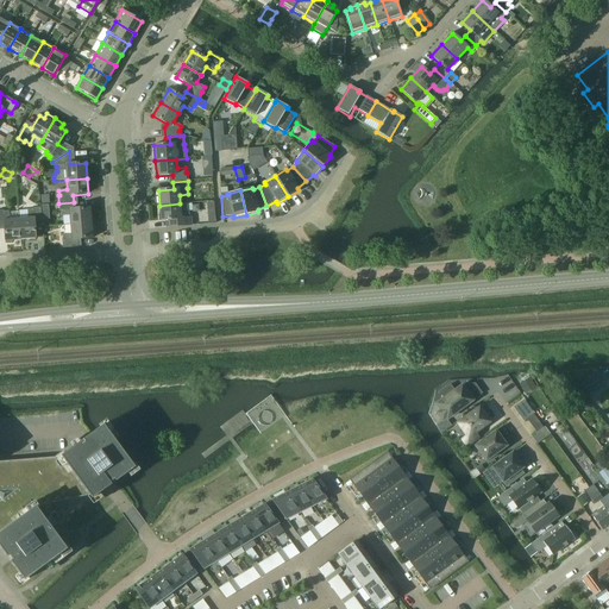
[(70,225),(92,224),(89,208),(74,209),(74,202),(58,203),(60,211),(61,211),(61,217),(69,215),(70,225)]
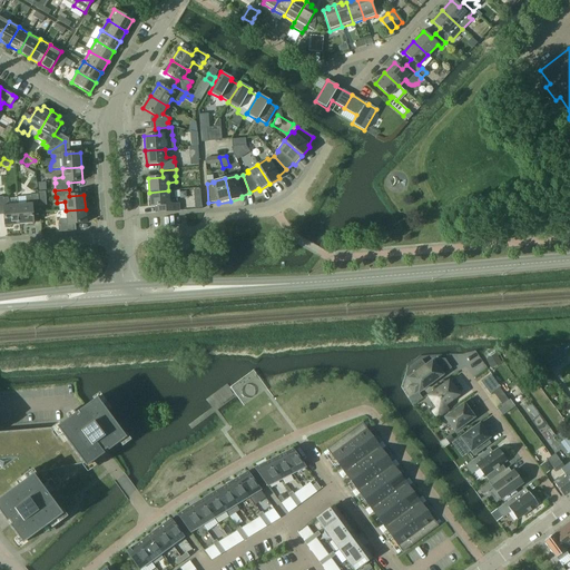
[(175,199),(174,194),(174,190),(168,190),(149,193),(150,207),(157,206),(158,213),(179,212),(178,204),(177,204),(177,199),(175,199)]
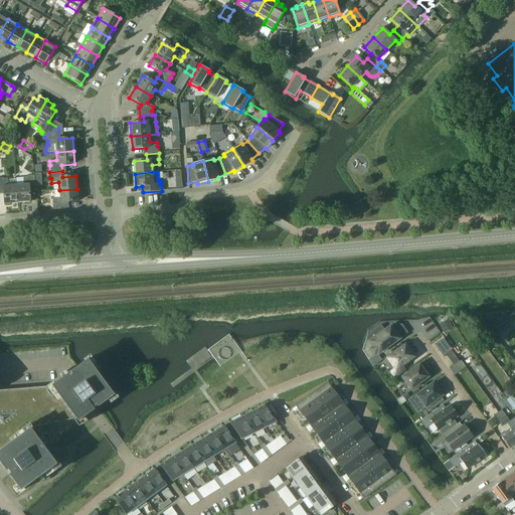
[(16,185),(17,203),(30,202),(29,189),(35,188),(34,176),(27,176),(27,177),(23,177),(23,185),(16,185)]
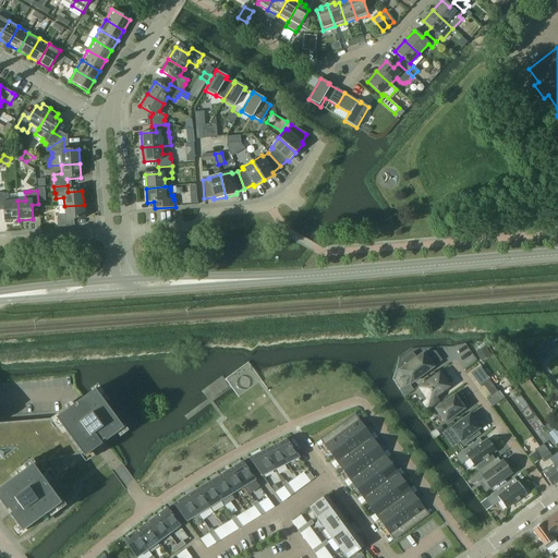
[(4,221),(19,220),(17,201),(9,202),(8,194),(3,194),(3,193),(0,193),(0,206),(3,207),(4,221)]
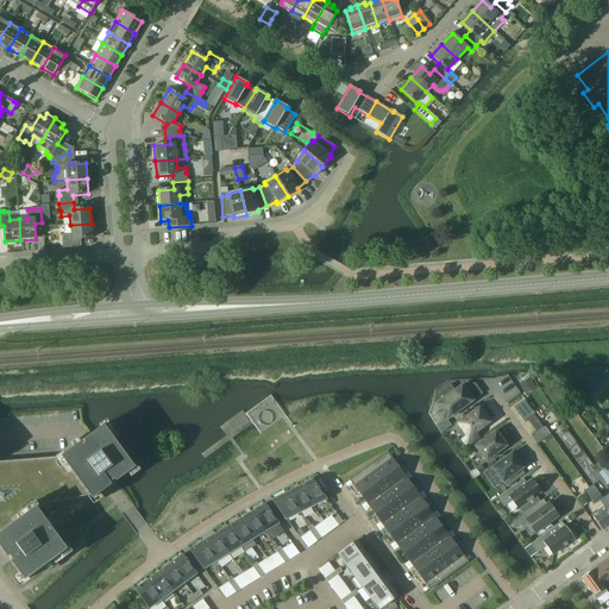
[(93,238),(92,224),(70,225),(71,234),(62,236),(63,240),(62,240),(63,249),(77,248),(76,240),(93,238)]
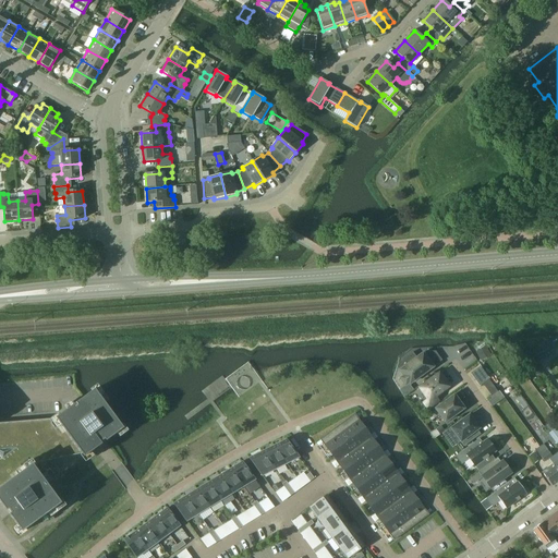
[(548,340),(533,351),(540,360),(555,350),(548,340)]
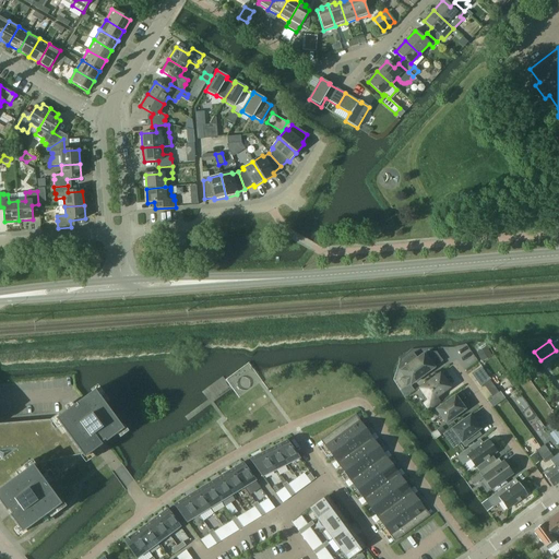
[(486,347),(476,353),(482,361),(491,357),(486,347)]
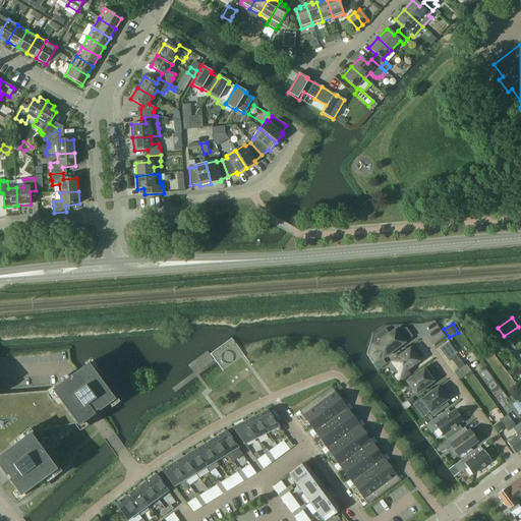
[(373,353),(379,360),(382,357),(383,359),(404,342),(401,338),(409,332),(406,328),(402,328),(397,332),(395,330),(389,334),(386,329),(375,336),(379,341),(372,346),(377,351),(373,353)]
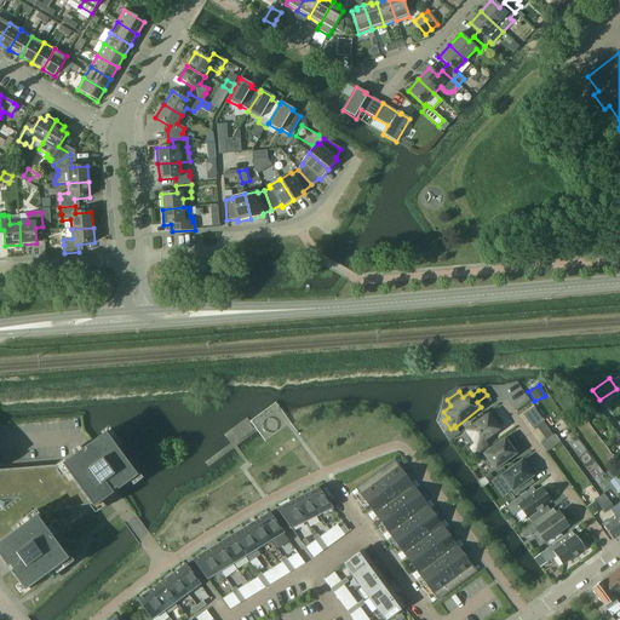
[(574,406),(580,401),(574,391),(567,396),(574,406)]
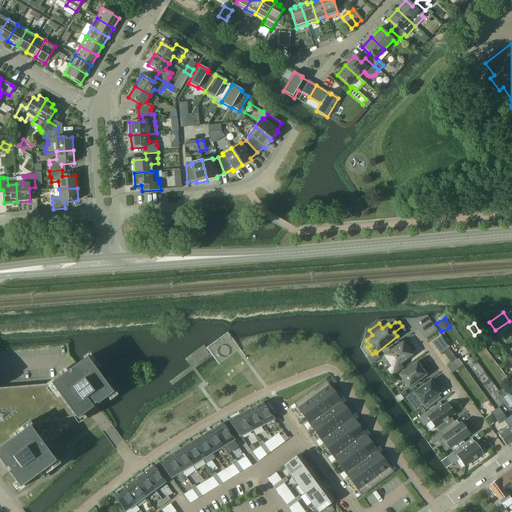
[(440,345),(436,348),(440,354),(444,351),(448,348),(444,342),(440,345)]
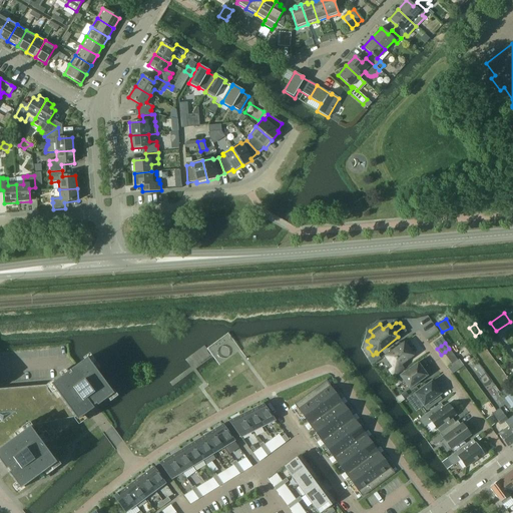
[(404,344),(386,357),(393,368),(389,371),(393,377),(403,370),(400,365),(412,356),(404,344)]
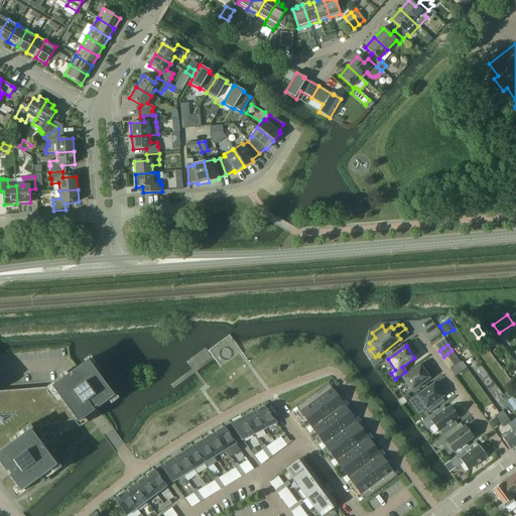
[(452,352),(447,356),(452,362),(457,358),(456,358),(452,352)]
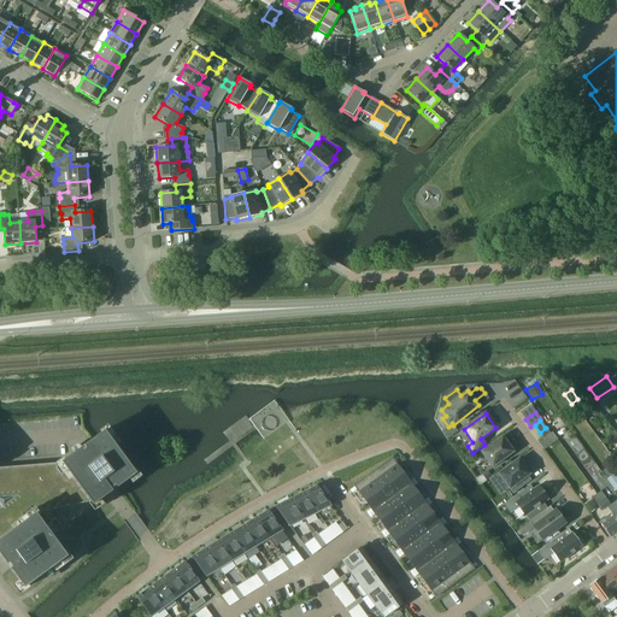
[(0,556),(7,565),(10,563),(12,568),(10,569),(24,589),(68,557),(36,513),(90,503),(93,506),(112,492),(111,489),(116,487),(117,489),(136,475),(105,432),(62,463),(0,468),(0,556)]
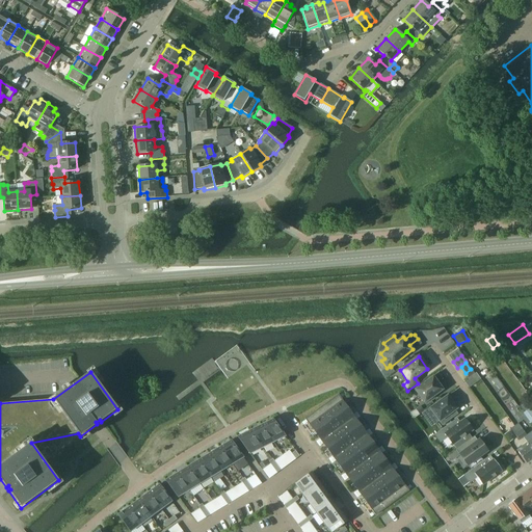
[(433,377),(415,390),(424,403),(443,390),(433,377)]
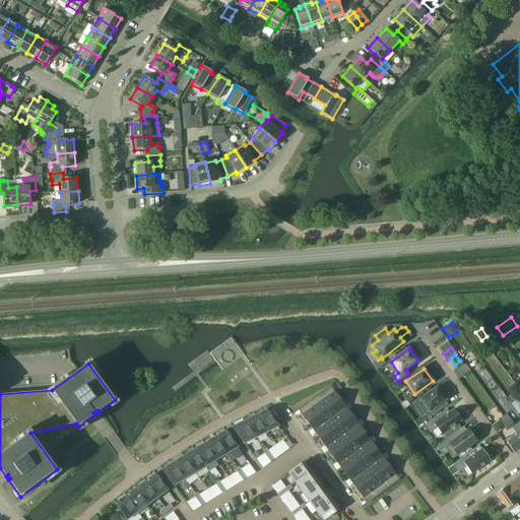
[(335,392),(330,386),(314,398),(324,411),(338,401),(333,394),(335,392)]
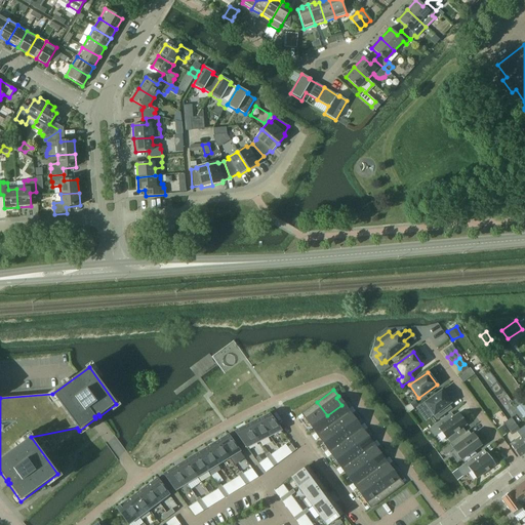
[(441,391),(425,403),(434,415),(433,416),(436,420),(449,410),(446,406),(450,403),(441,391)]
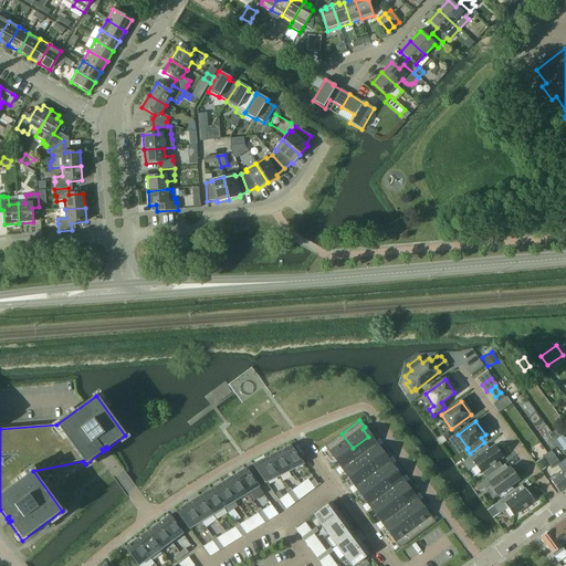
[(342,433),(324,446),(329,453),(332,451),(337,459),(353,448),(342,433)]
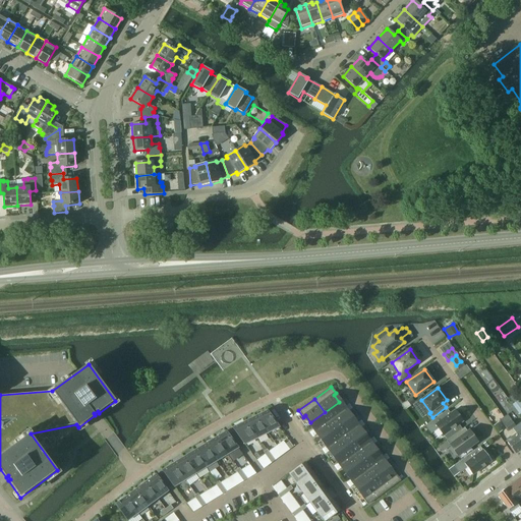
[(520,404),(519,401),(512,405),(519,415),(520,413),(520,404)]
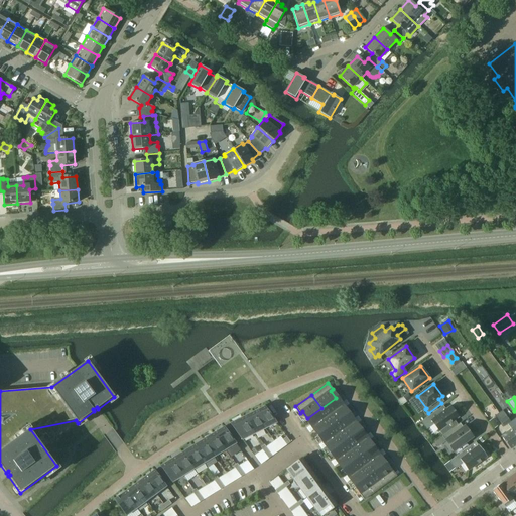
[(328,416),(344,405),(342,402),(340,404),(336,398),(321,408),(328,416)]
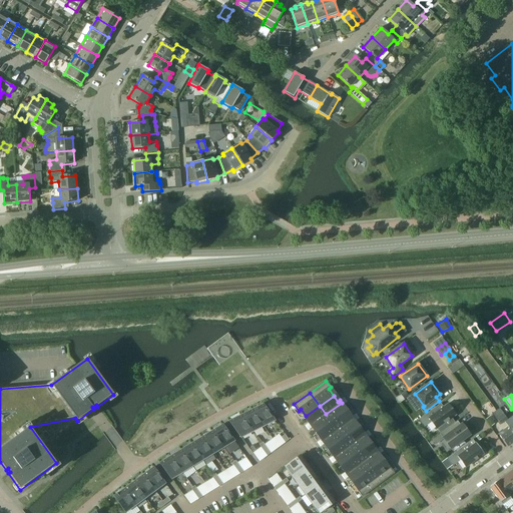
[(332,423),(346,412),(342,407),(344,405),(342,403),(326,414),(332,423)]
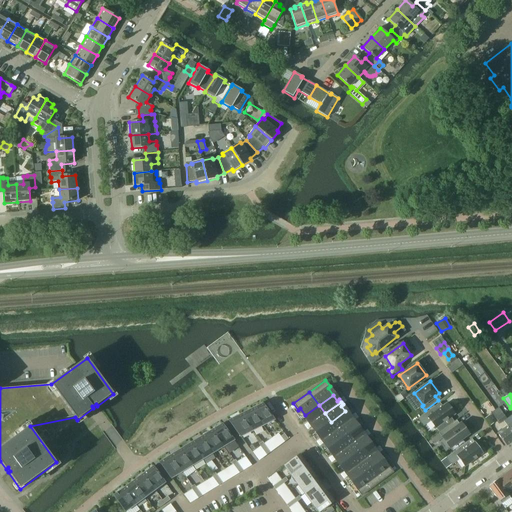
[(262,404),(251,409),(263,426),(274,420),(262,404)]
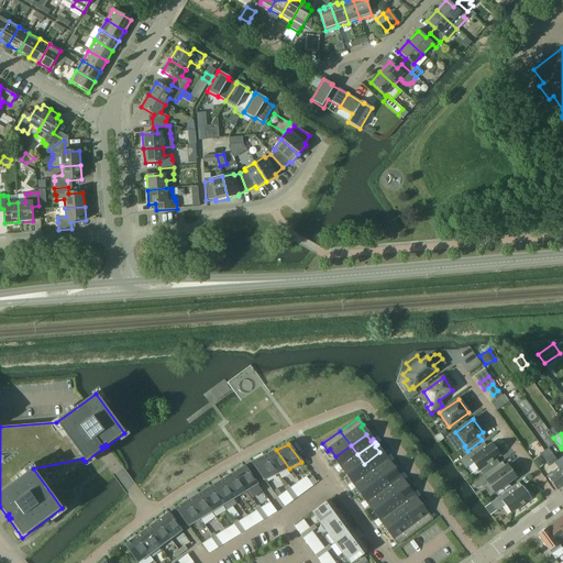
[(492,444),(482,451),(478,446),(460,461),(465,468),(473,463),(479,471),(499,455),(492,444)]
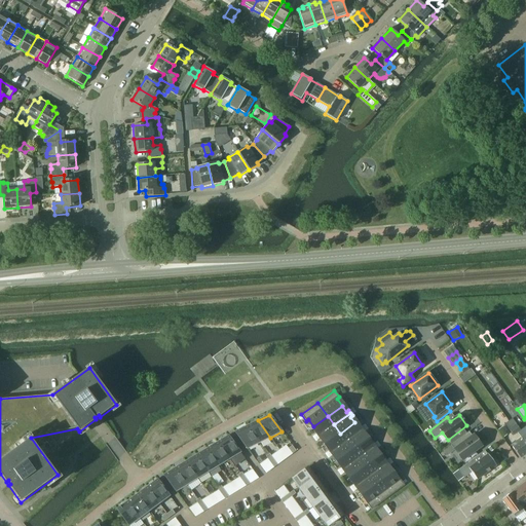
[(315,435),(317,437),(334,424),(328,416),(313,426),(318,433),(315,435)]
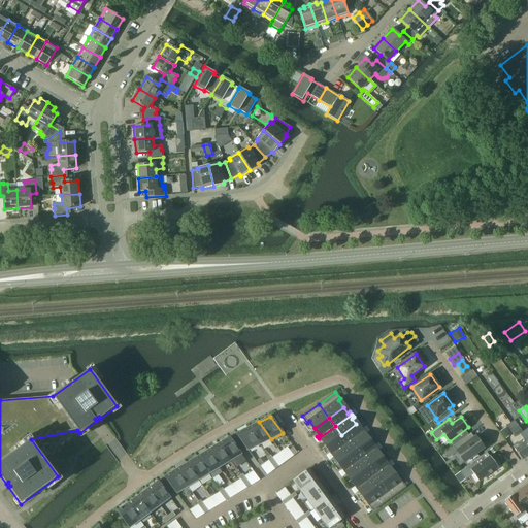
[(514,421),(510,423),(520,434),(523,432),(514,421)]
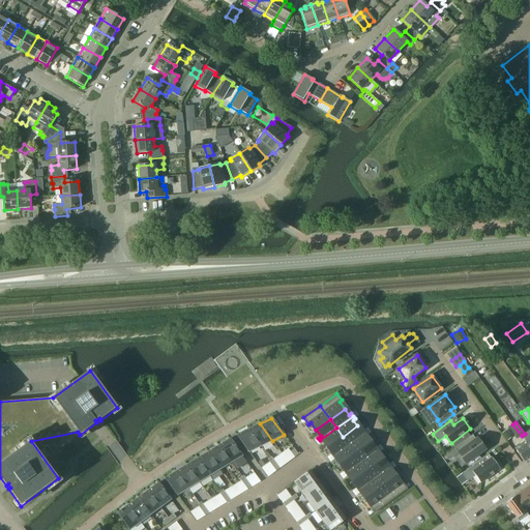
[(260,423),(248,430),(261,446),(272,441),(260,423)]
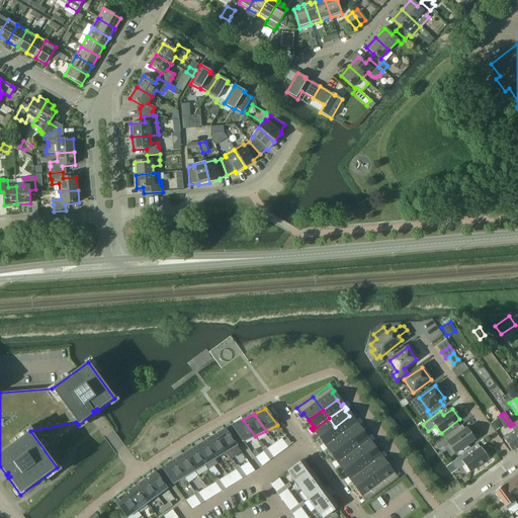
[(510,426),(501,415),(497,418),(506,429),(510,426)]
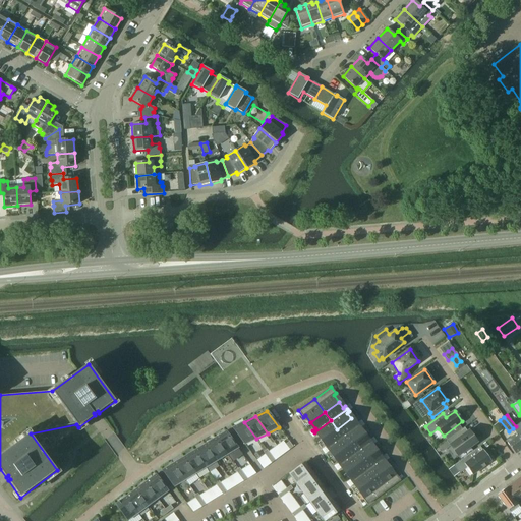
[(343,438),(359,425),(358,423),(355,424),(351,418),(337,429),(343,438)]
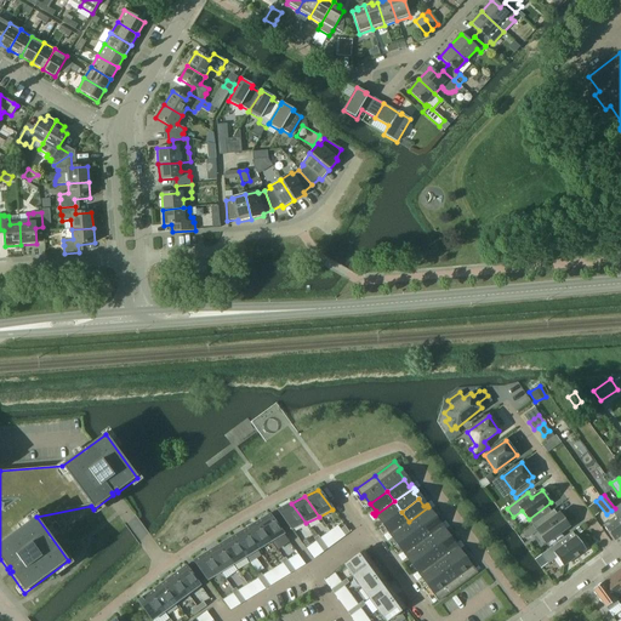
[(377,518),(380,517),(385,524),(402,512),(394,501),(375,516),(377,518)]
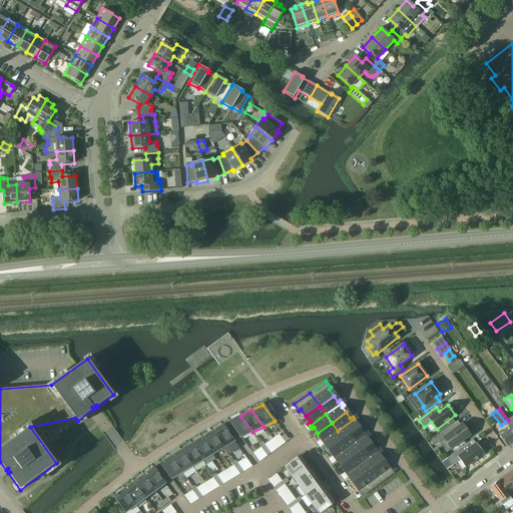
[(240,416),(229,422),(241,438),(252,432),(240,416)]
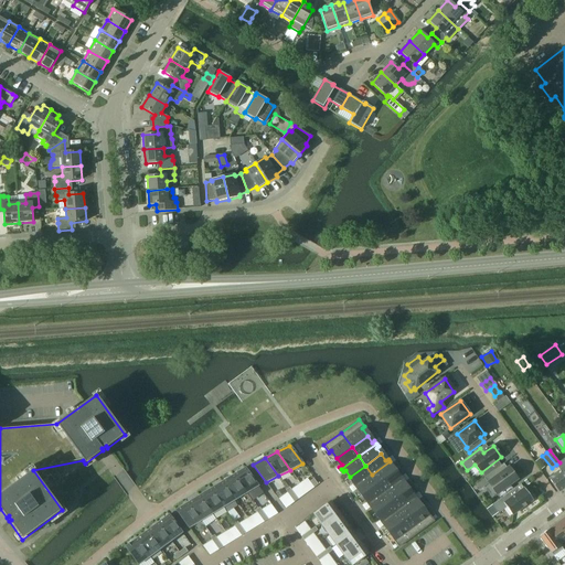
[(379,483),(394,472),(390,466),(392,464),(390,461),(372,475),(379,483)]
